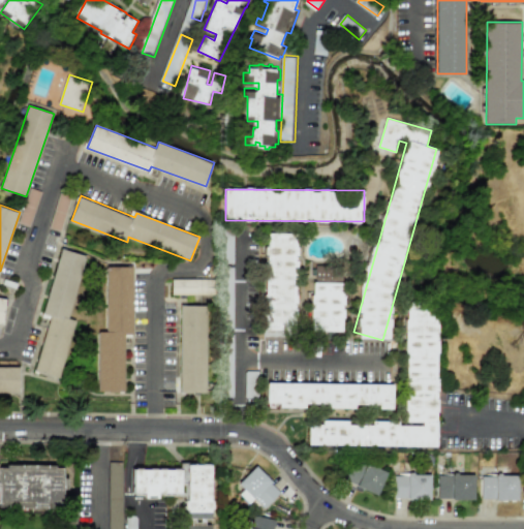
[(236,229),(226,229),(227,263),(237,263),(236,229)]
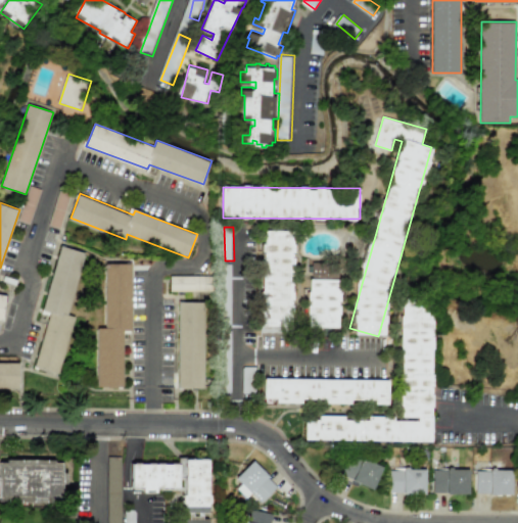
[(293,333),(296,231),(266,230),(263,333),(293,333)]
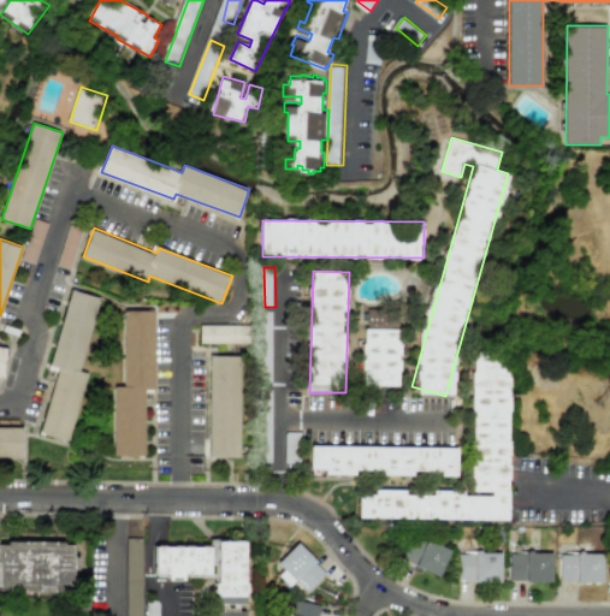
[(82,372),(101,297),(72,290),(52,366),(60,368),(42,436),(71,443),(89,373),(82,372)]
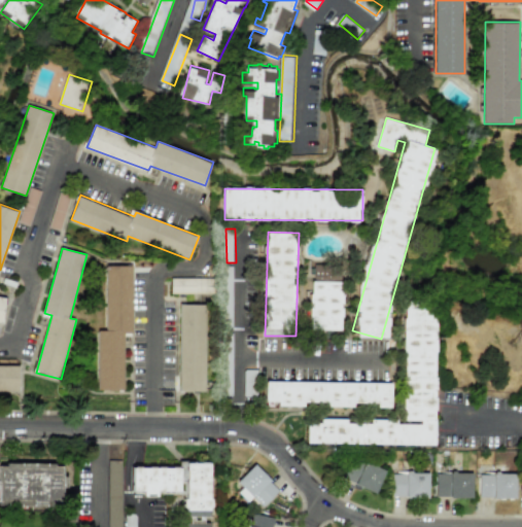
[(317,265),(317,281),(345,280),(344,264),(317,265)]
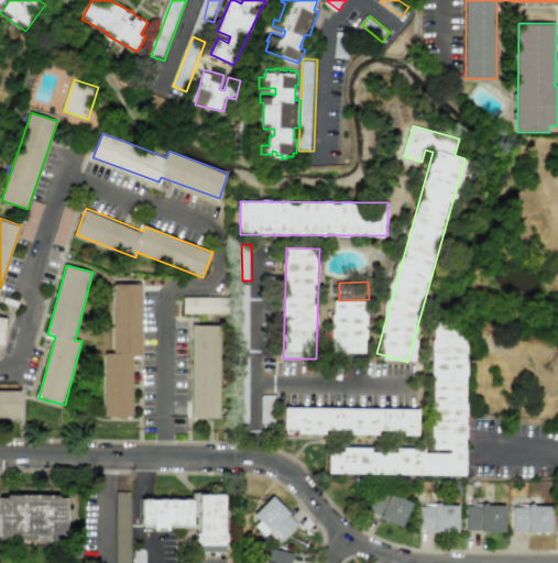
[(143,355),(143,284),(116,284),(115,353),(107,353),(106,417),(134,417),(134,355),(143,355)]
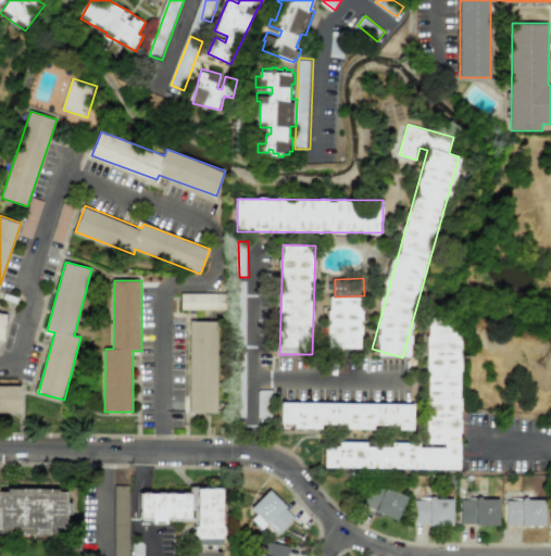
[(184,310),(228,308),(228,292),(183,293),(184,310)]
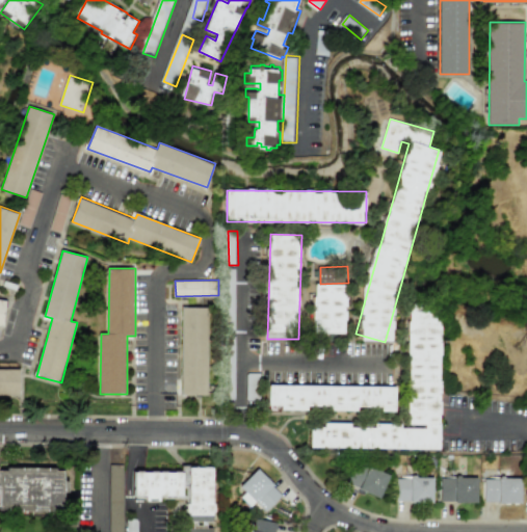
[(347,285),(316,285),(316,334),(347,334),(347,285)]
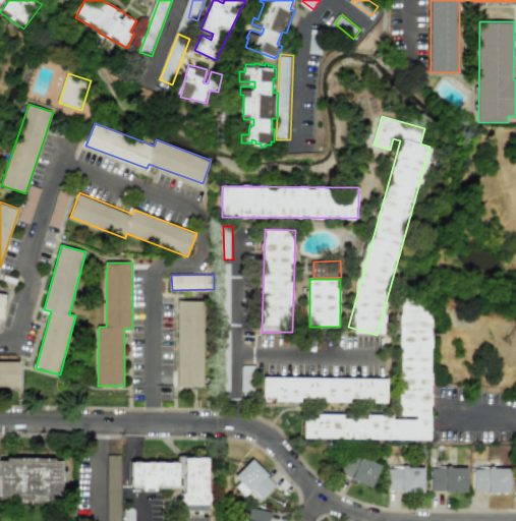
[(0,319),(4,320),(8,294),(0,292),(0,319)]
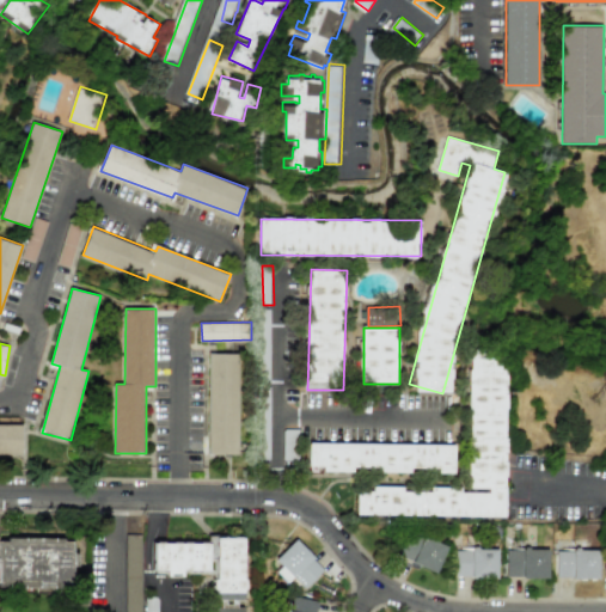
[(507,516),(508,349),(471,349),(471,490),(463,490),(463,487),(432,487),(432,491),(405,491),(405,487),(375,487),(375,490),(359,490),(359,515),(507,516)]
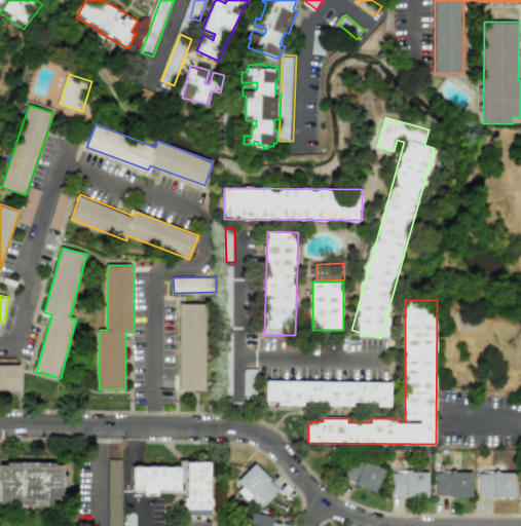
[(207,390),(207,304),(181,303),(181,390),(207,390)]
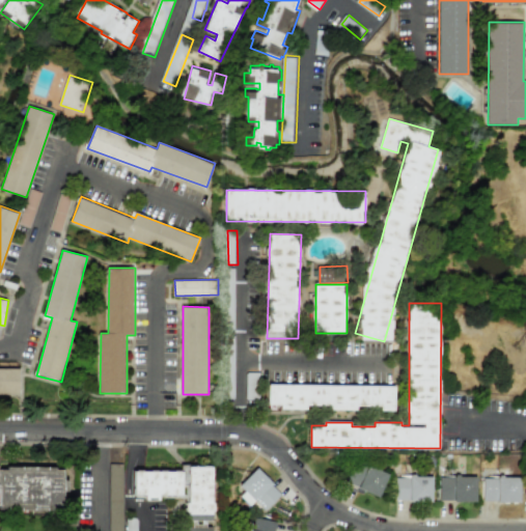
[(0,393),(21,393),(21,368),(0,368),(0,393)]
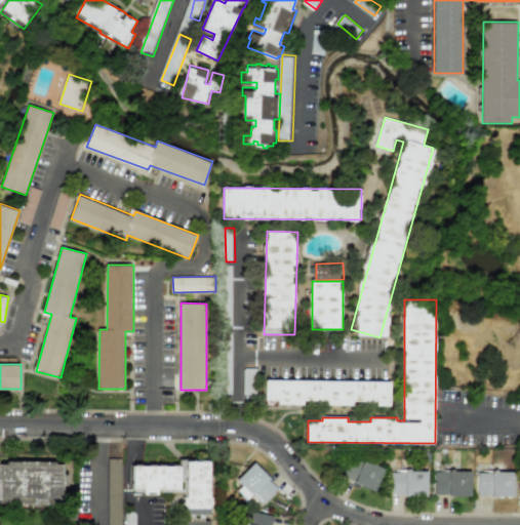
[(392,381),(267,379),(267,400),(278,400),(278,404),(355,405),(355,401),(378,402),(378,406),(391,406),(392,381)]
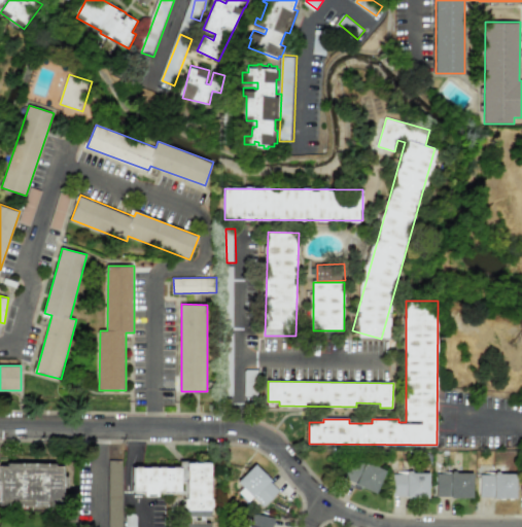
[(387,470),(354,456),(344,478),(378,493),(387,470)]
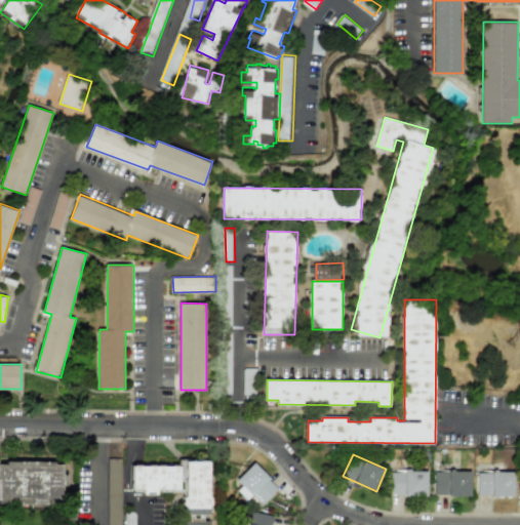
[(123,524),(124,459),(111,459),(110,524),(123,524)]
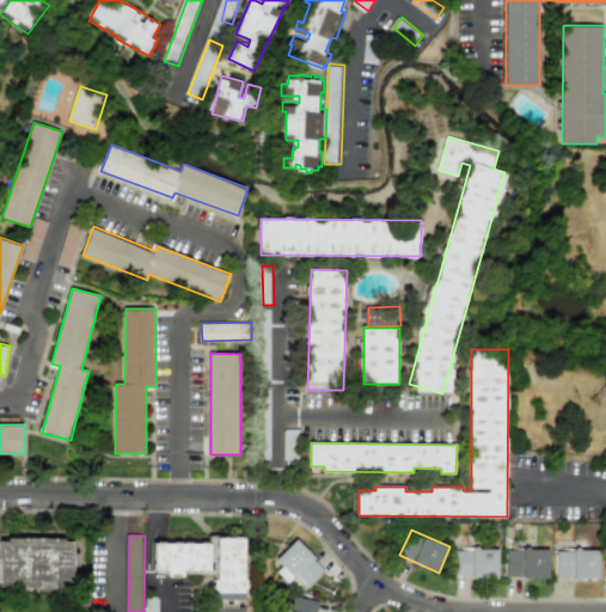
[(246,537),(210,536),(210,542),(155,542),(155,573),(163,573),(163,575),(184,575),(184,571),(212,571),(212,562),(216,562),(216,599),(246,599),(246,537)]
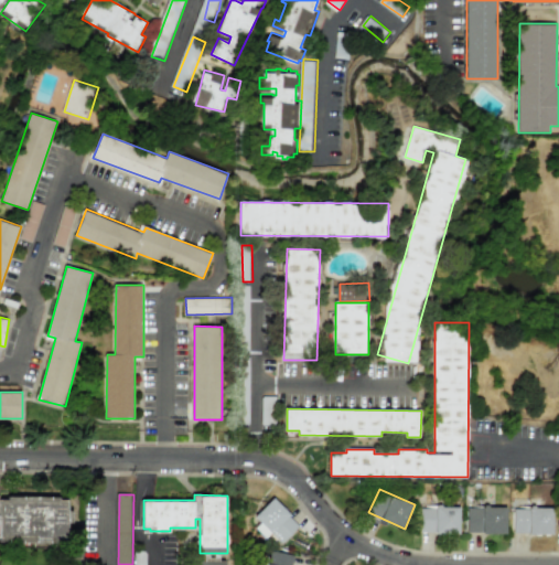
[(0,543),(71,546),(72,510),(68,510),(70,498),(0,496),(0,543)]
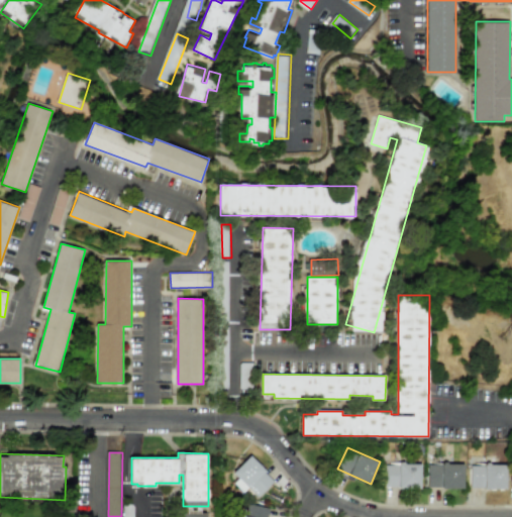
[(260,497),(277,481),(251,455),(231,475),(246,491),(249,488),(260,497)]
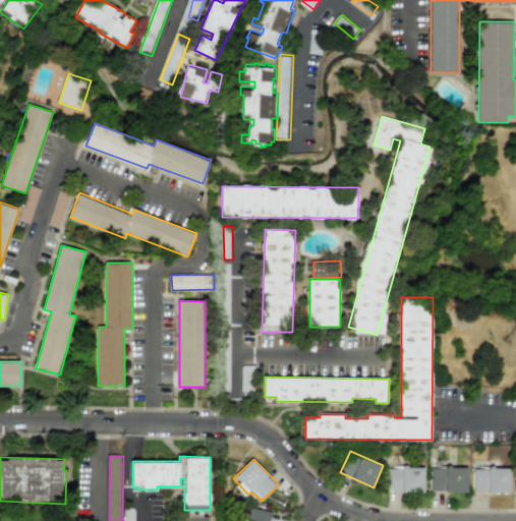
[(425,491),(425,467),(390,467),(390,491),(425,491)]
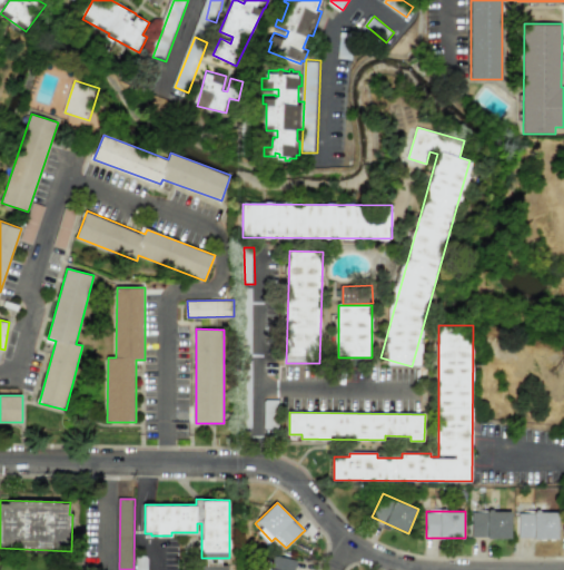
[(512,538),(513,511),(474,511),(473,538),(512,538)]
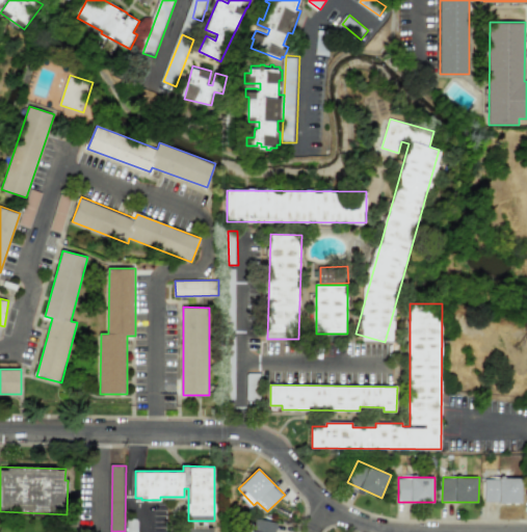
[(486,478),(486,503),(523,502),(523,477),(486,478)]
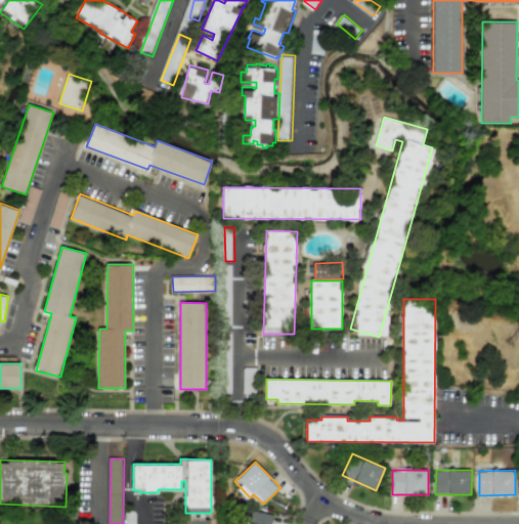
[(274,523),(276,515),(252,510),(249,523),(274,523)]
